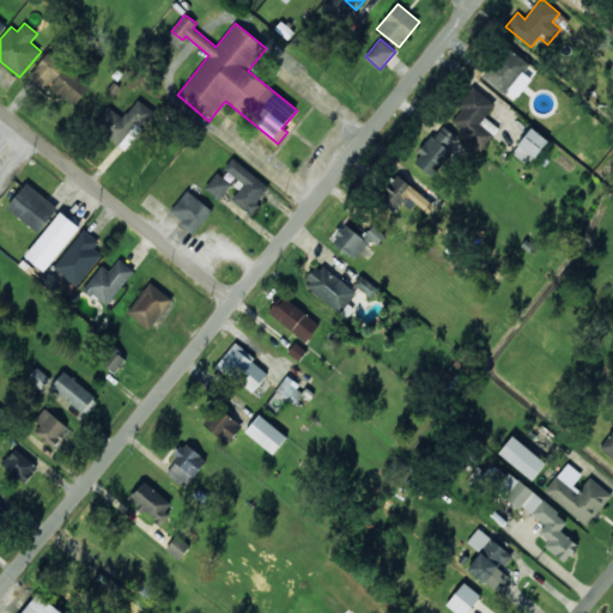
[(525,73),(530,64),(505,47),(484,78),(505,93),(509,90),(519,97),(532,78),(525,73)]
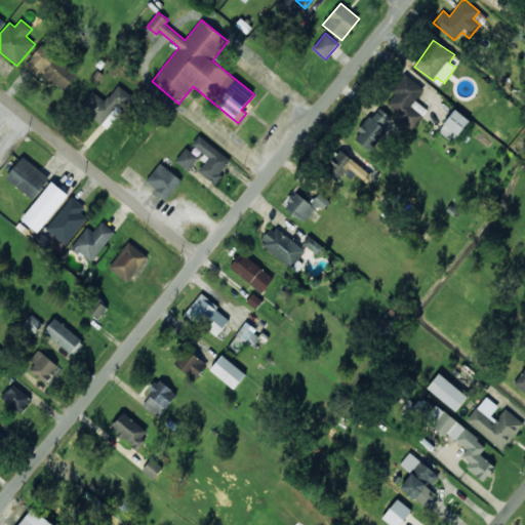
[(39,77),(42,74),(64,91),(78,74),(41,44),(25,66),(39,77)]
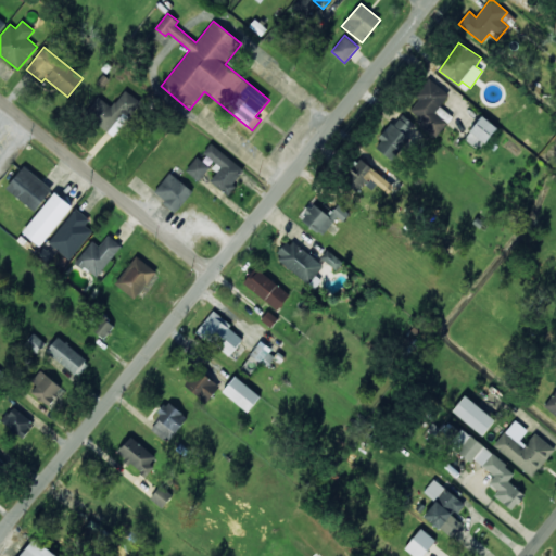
[(440,105),(449,95),(429,77),(415,95),(419,99),(407,113),(436,137),(452,116),(440,105)]
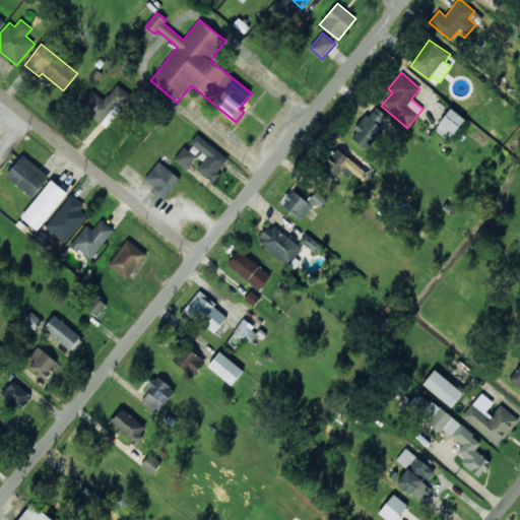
[(109,127),(130,93),(116,83),(106,100),(90,90),(79,108),(109,127)]
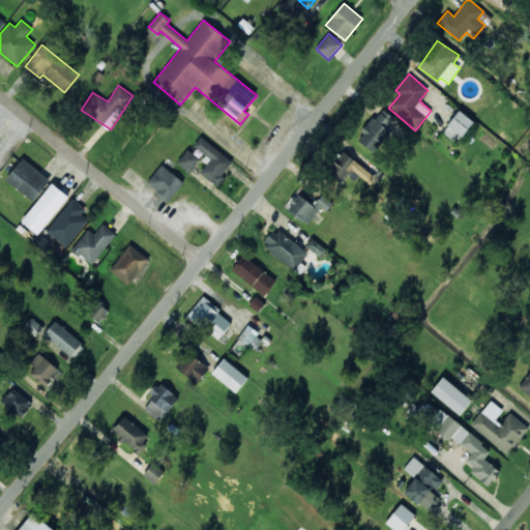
[(356,138),(372,152),(398,123),(382,109),(356,138)]
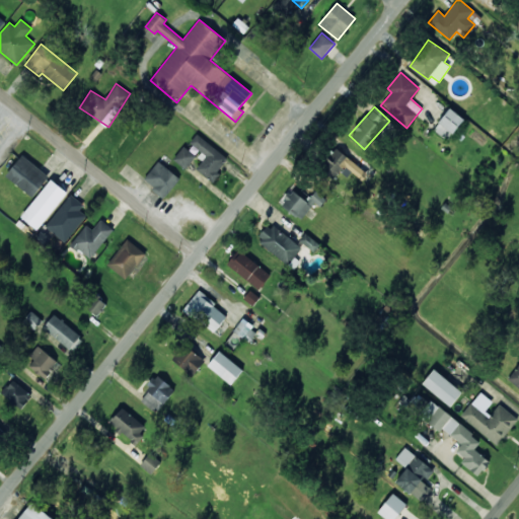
[(448,140),(463,118),(449,107),(434,130),(448,140)]
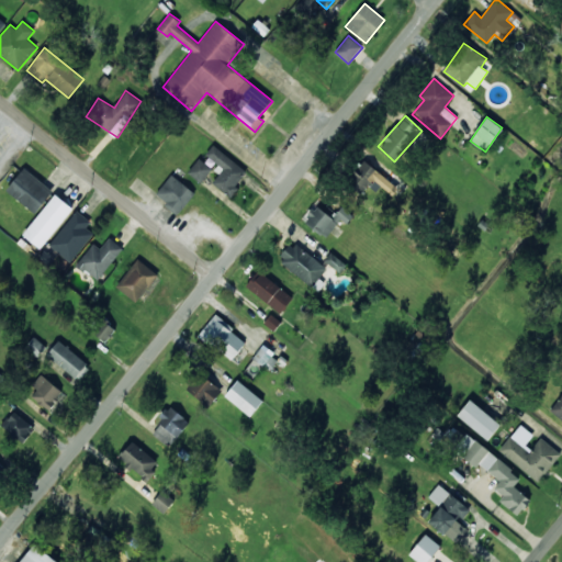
[(229,195),(248,171),(213,145),(205,155),(224,169),(213,183),(229,195)]
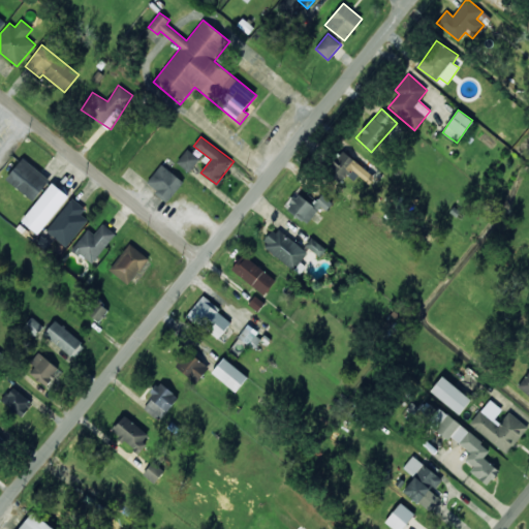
[(177,162),(188,173),(199,159),(188,149),(177,162)]
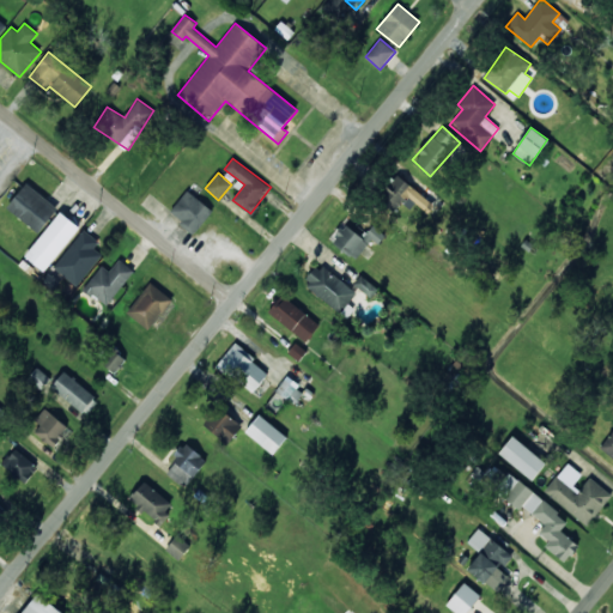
[(432,206),(398,174),(377,196),(394,211),(407,195),(426,213),(432,206)]
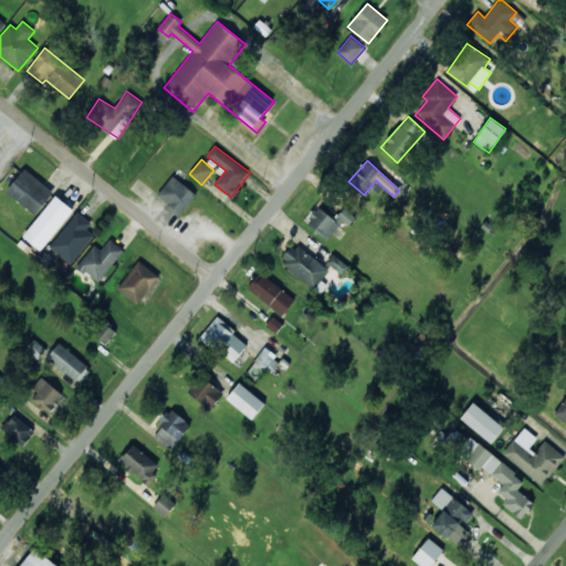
[(53,189),(22,169),(7,195),(38,213),(53,189)]
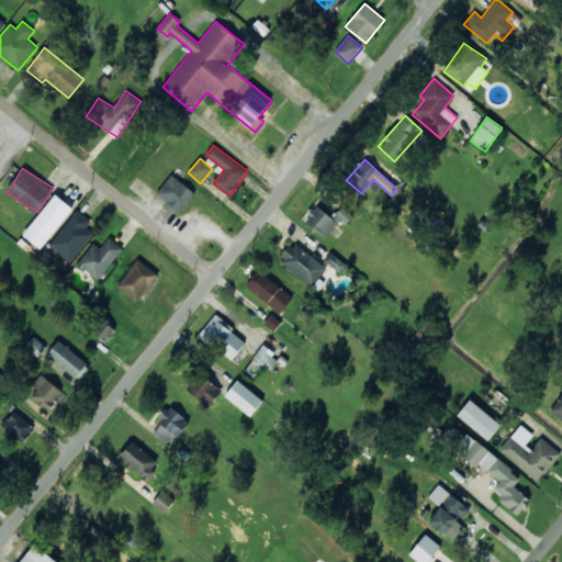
[(178,214),(194,192),(171,175),(155,197),(178,214)]
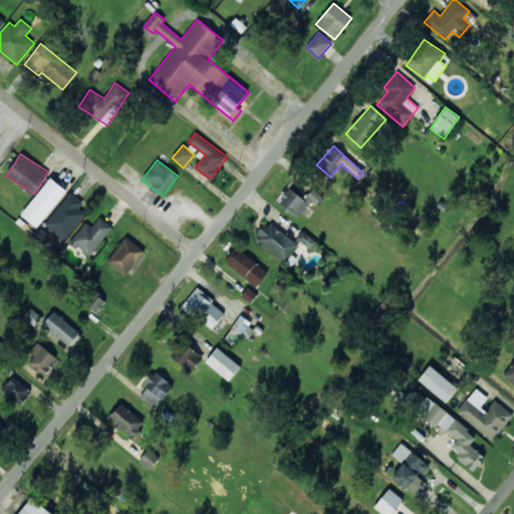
[(37,228),(66,190),(50,178),(21,215),(37,228)]
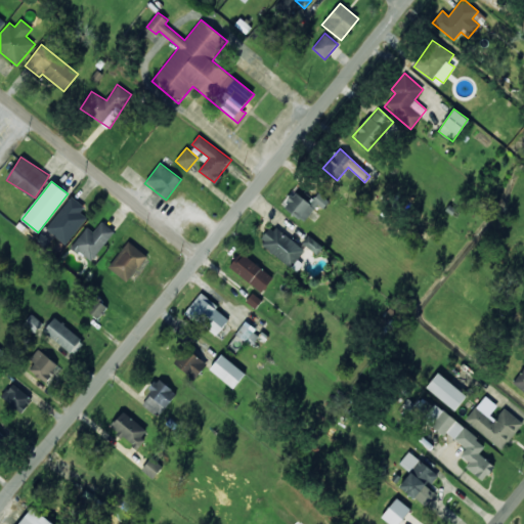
[(318,191),(311,202),(295,190),(284,208),(305,222),(316,204),(323,209),(330,200),(318,191)]
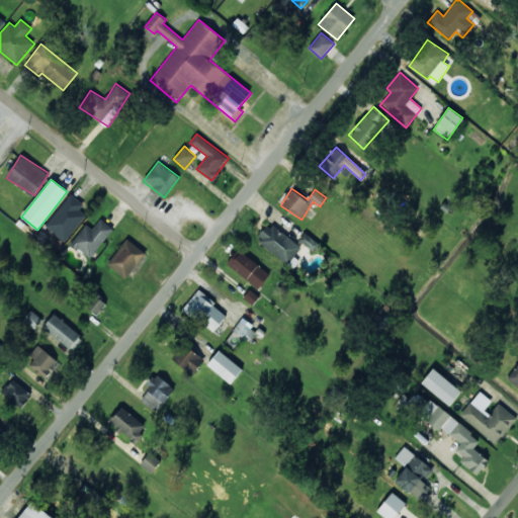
[(79,209),(83,204),(71,194),(45,226),(64,242),(86,214),(79,209)]
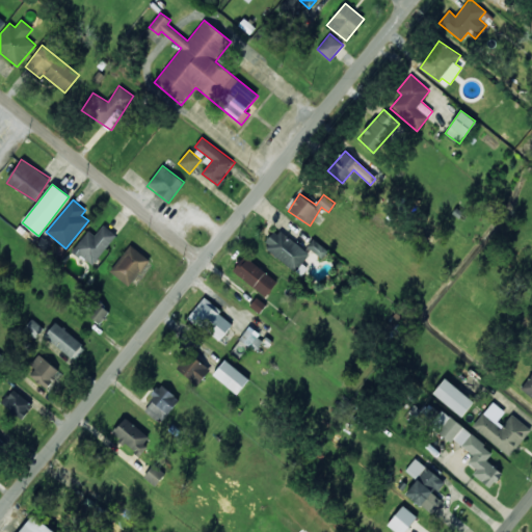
[(95,235),(88,230),(73,249),(92,266),(116,235),(104,224),(95,235)]
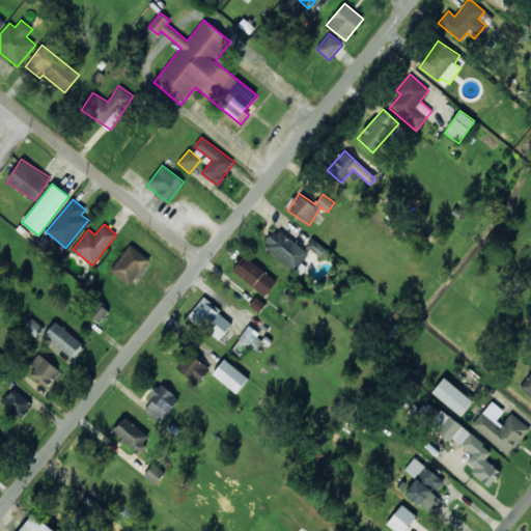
[(294,271),(309,254),(278,227),(263,245),(294,271)]
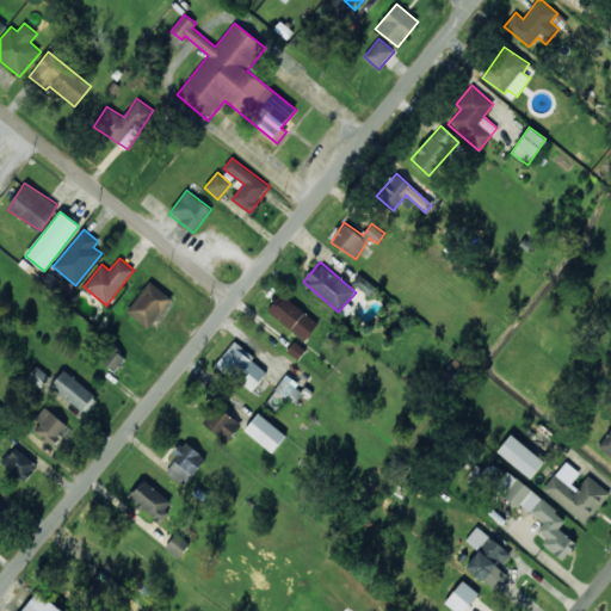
[(377,287),(359,275),(352,284),(370,296),(377,287)]
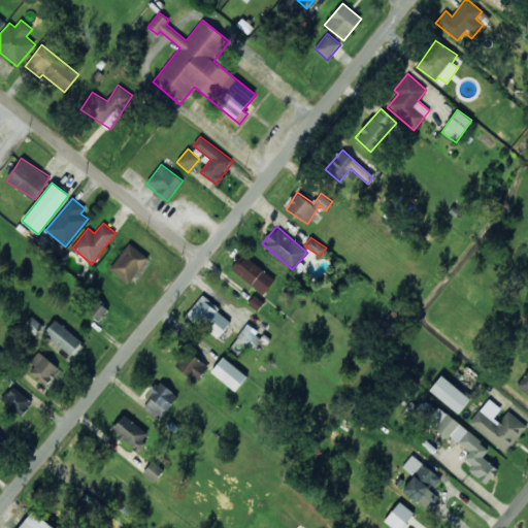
[(149,258),(130,242),(108,268),(127,284),(149,258)]
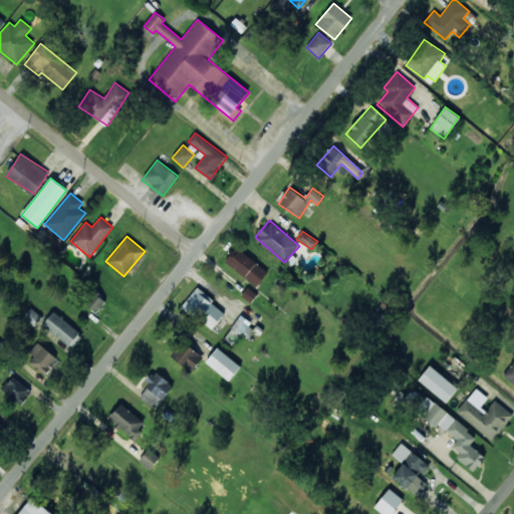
[(268,272),(237,247),(225,261),(256,286),(268,272)]
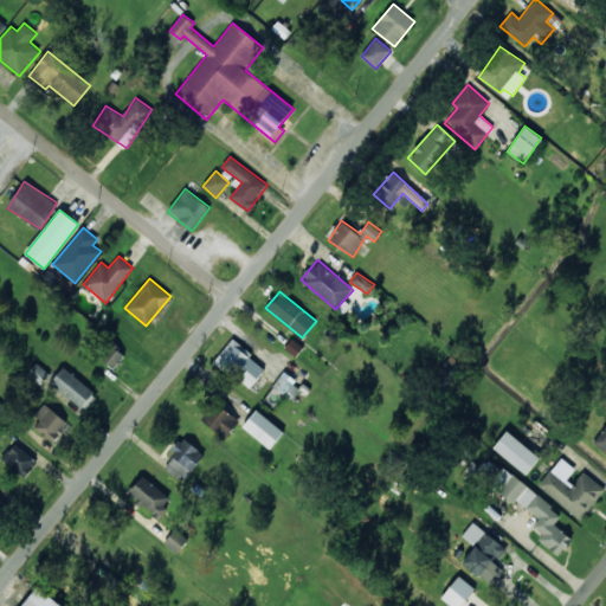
[(251,388),(266,367),(231,340),(216,361),(251,388)]
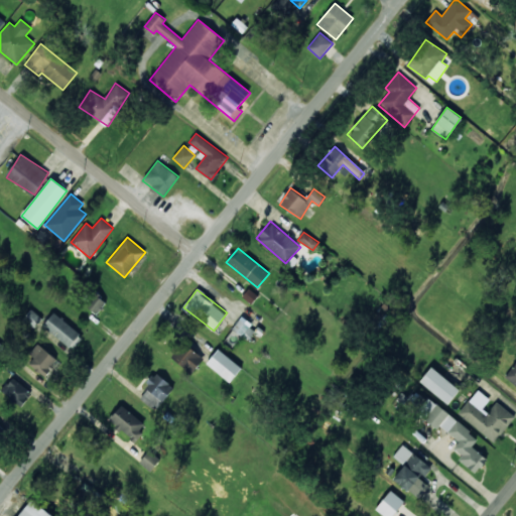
[(98,314),(107,301),(91,291),(83,304),(98,314)]
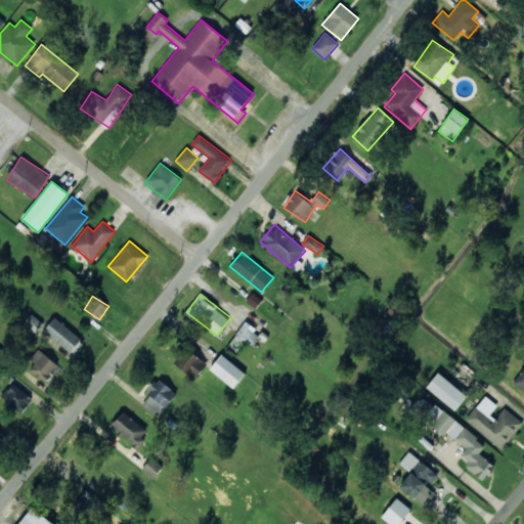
[(43,322),(31,313),(24,324),(36,333),(43,322)]
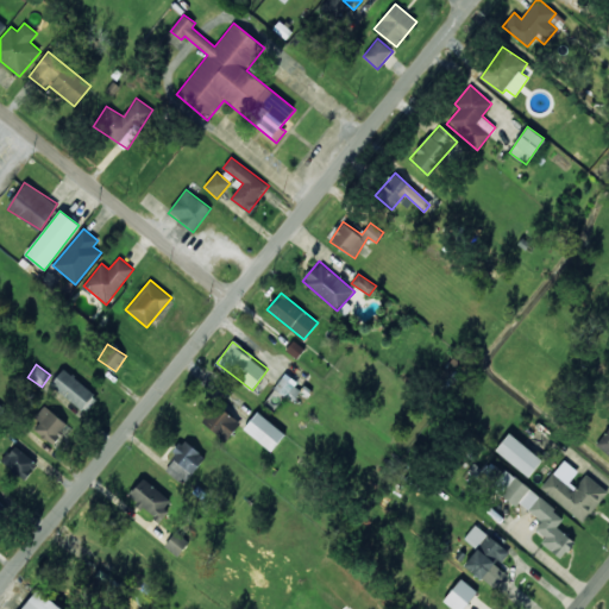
[(50,388),(88,412),(99,395),(61,371),(50,388)]
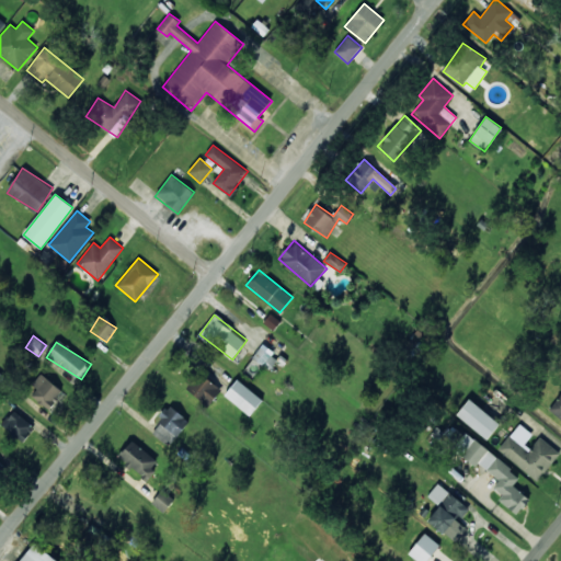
[(278,356),(262,344),(252,357),(270,369),(278,356)]
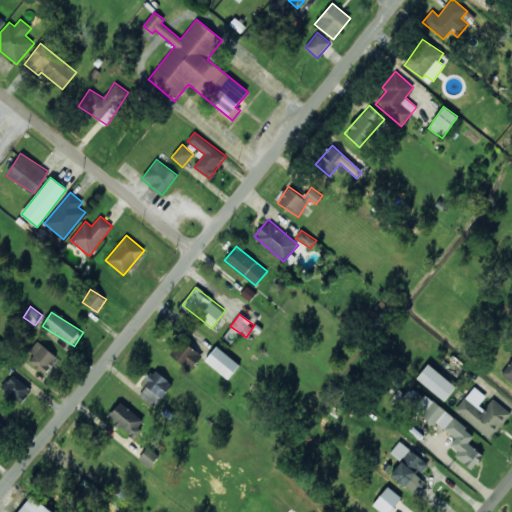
[(202,354),(179,339),(168,355),(191,371),(202,354)]
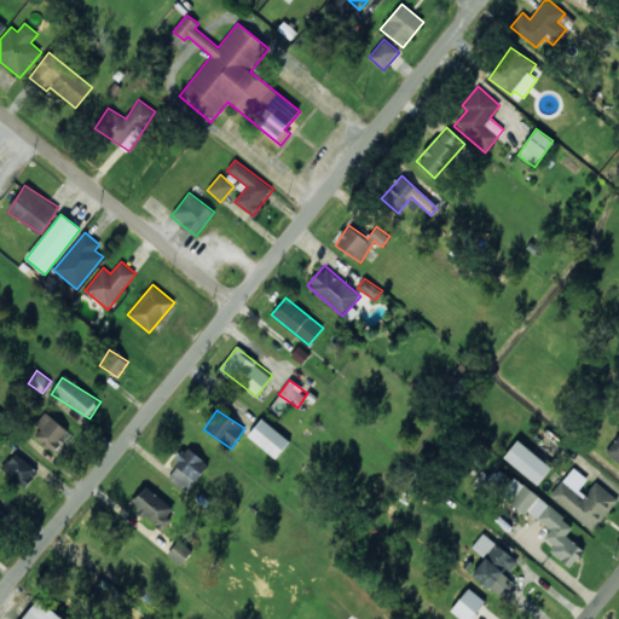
[(32,434),(56,453),(71,433),(47,414),(32,434)]
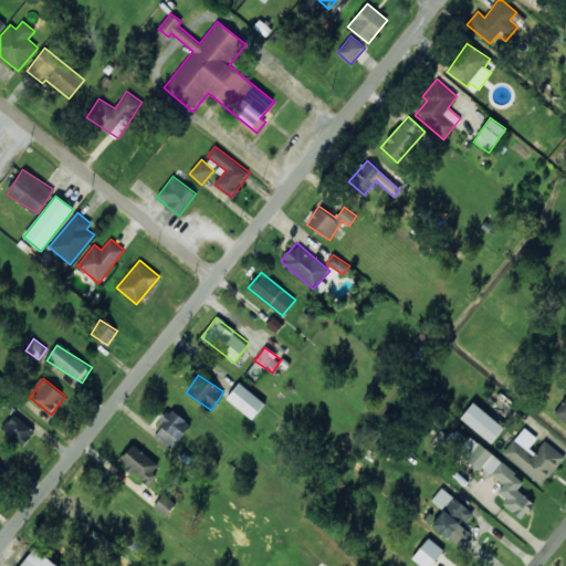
[(227,398),(252,419),(265,404),(240,383),(227,398)]
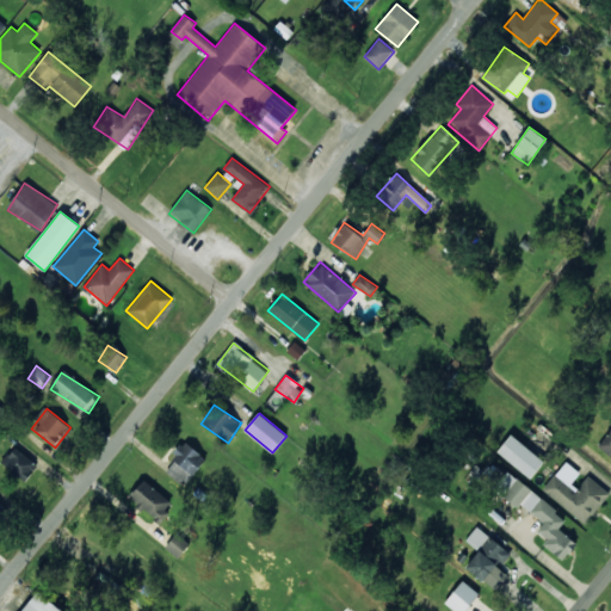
[(610,458),(610,430),(597,446),(610,458)]
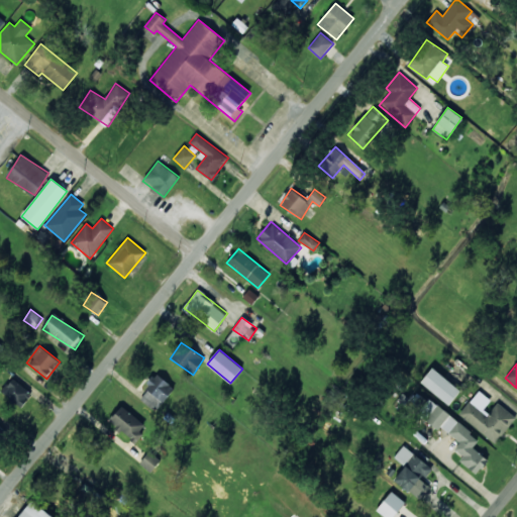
[(460,391),(432,368),(420,382),(448,405),(460,391)]
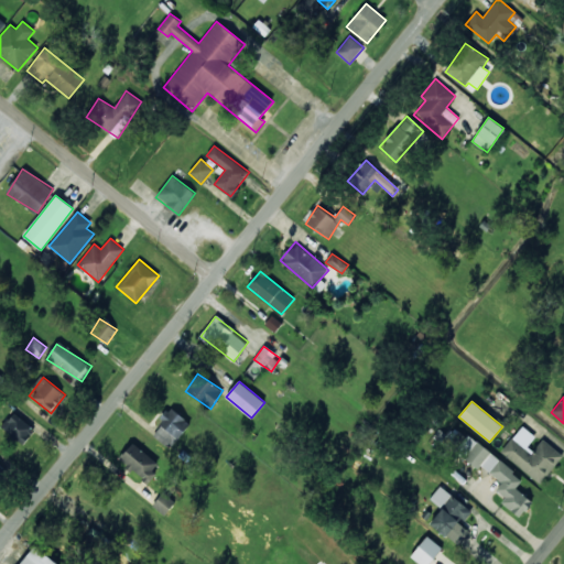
[(171,449),(191,422),(171,408),(151,434),(171,449)]
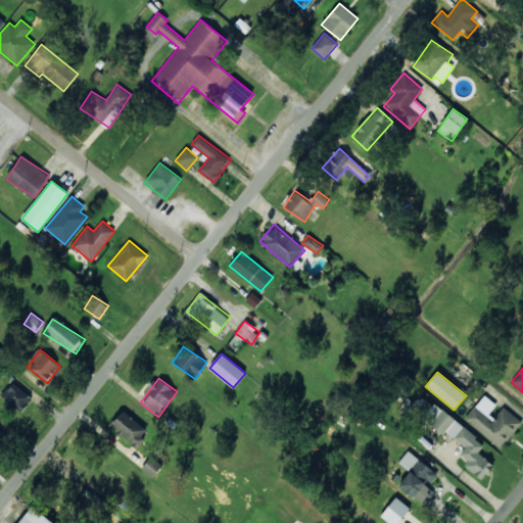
[(24,411),(32,395),(10,383),(1,398),(24,411)]
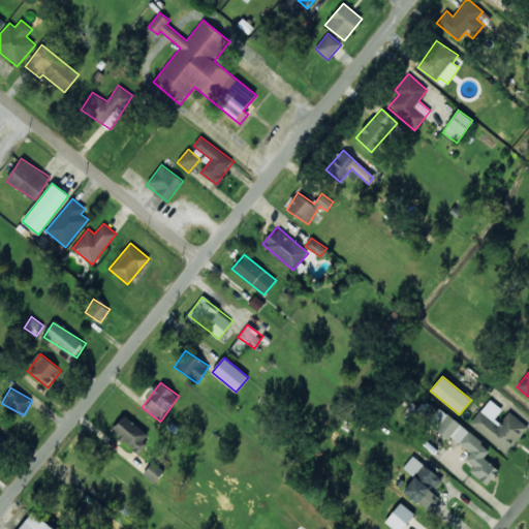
[(471,452),(465,460),(473,466),(469,471),(488,485),(499,470),(484,458),(492,447),(425,398),(415,412),(449,437),(450,436),(471,452)]
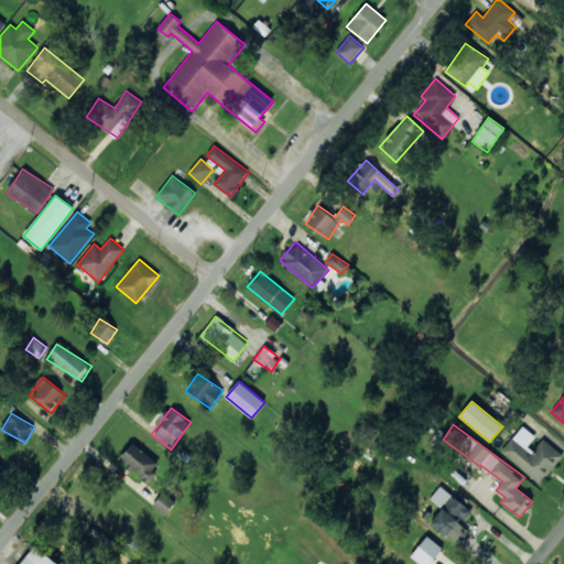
[(535,436),(521,425),(501,452),(540,484),(563,455),(542,438),(533,451),(528,446),(535,436)]
